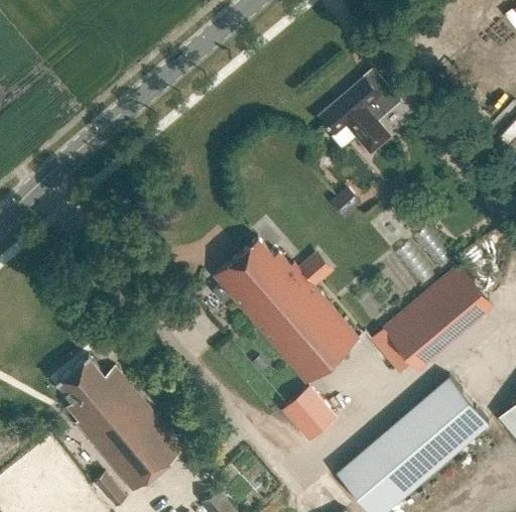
[(390,137),(376,121),(400,102),(386,86),(377,94),(365,79),(319,117),(335,135),(346,125),(371,153),(390,137)]
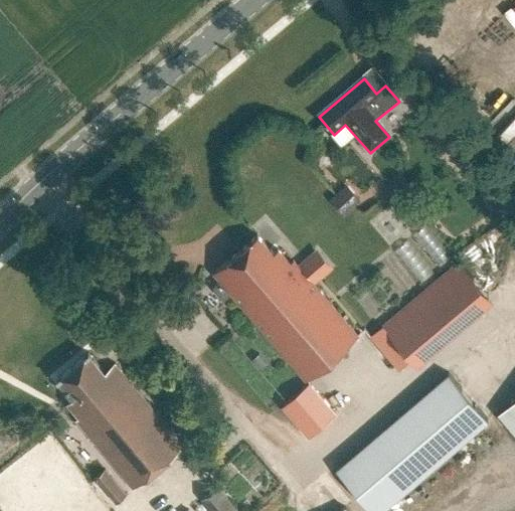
[(385,190),(393,199),(405,188),(397,179),(385,190)]
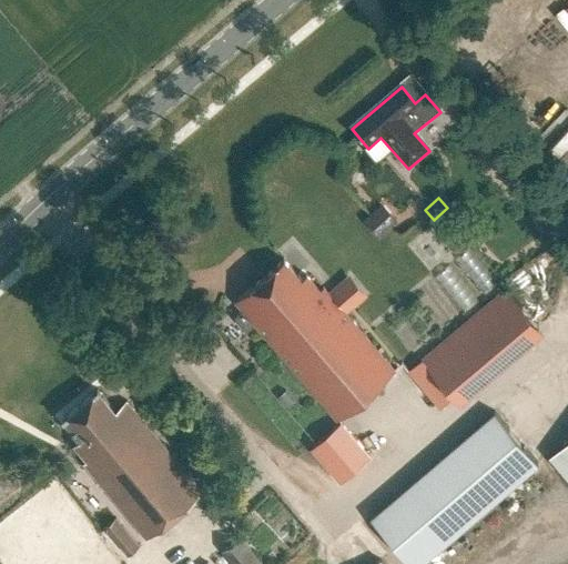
[(361,224),(377,242),(395,225),(379,208),(361,224)]
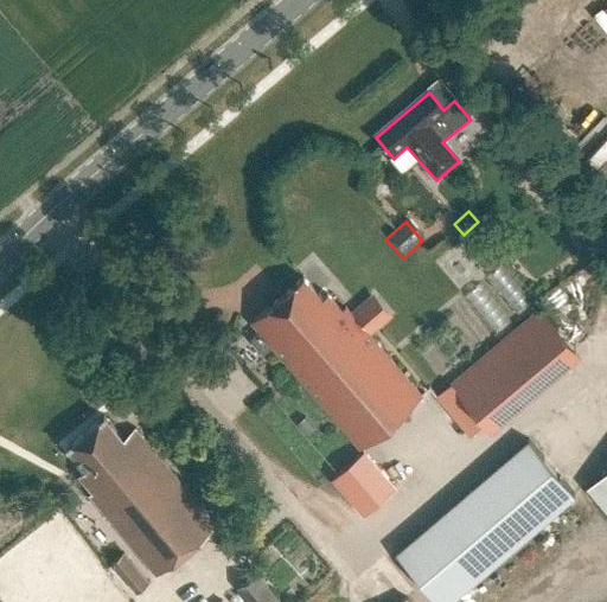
[(327,298),(321,302),(304,281),(251,325),(360,452),(422,399),(345,311),(342,314),(327,298)]
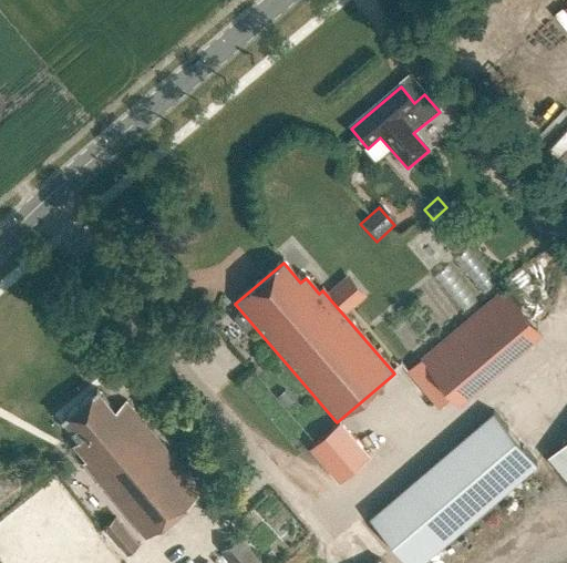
[(126,403),(115,413),(98,392),(63,420),(81,441),(73,448),(86,464),(83,467),(146,542),(203,494),(126,403)]
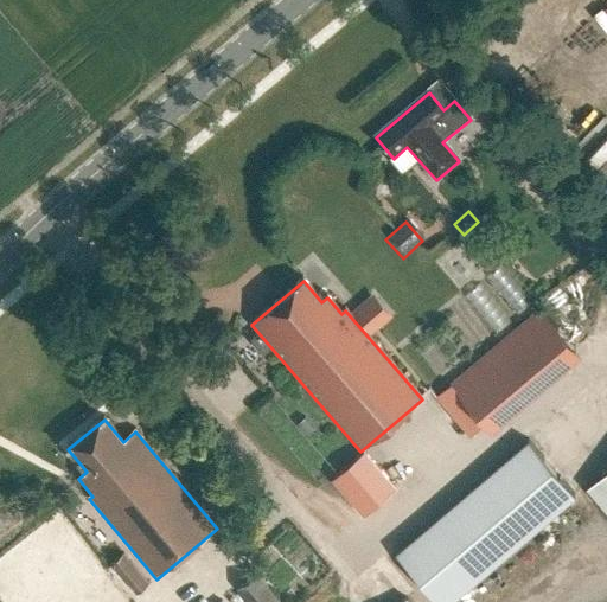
[(528,443),(396,556),(435,601),(453,601),(574,498),(528,443)]
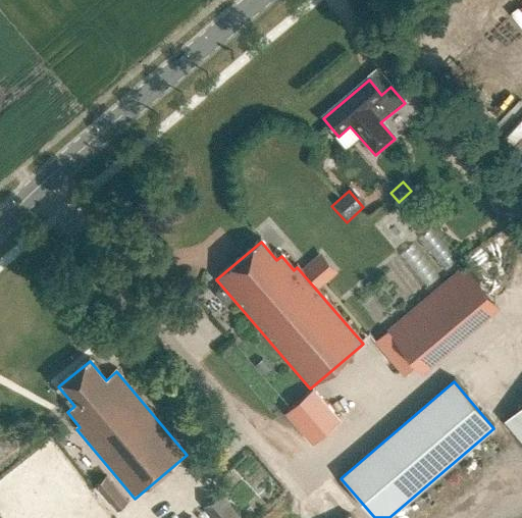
[(318,386),(290,411),(316,442),(345,418),(318,386)]
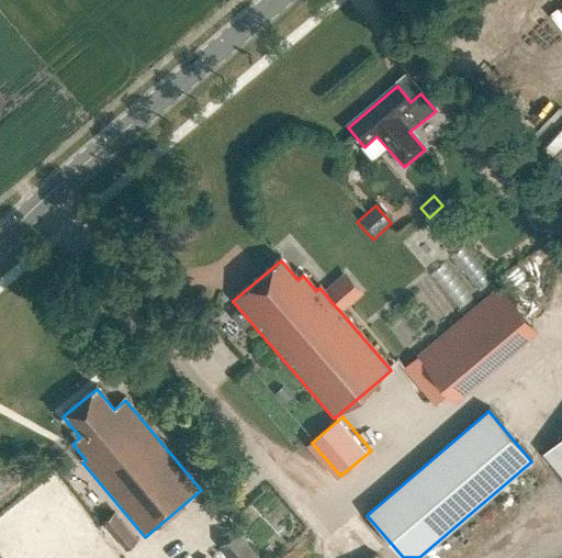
[(141,544),(117,516),(104,527),(127,555),(141,544)]
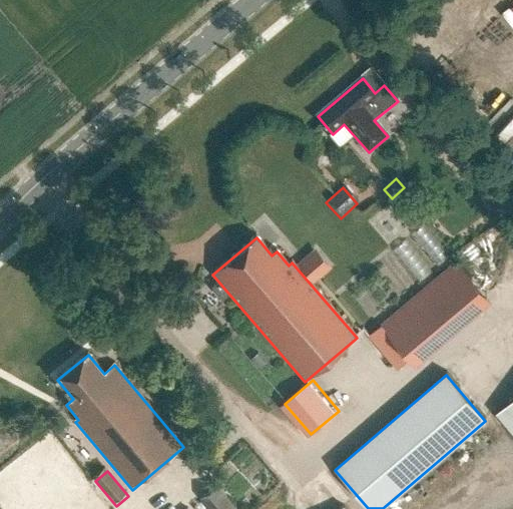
[(235,508),(216,486),(199,501),(205,508),(235,508)]
